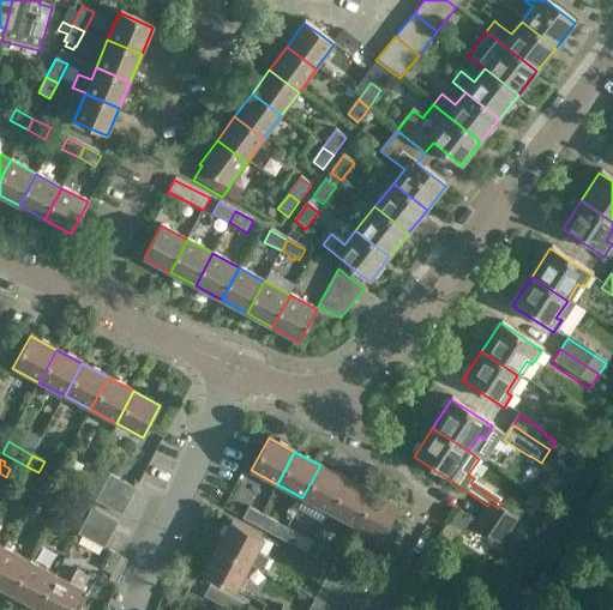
[(302,497),(329,512),(347,479),(320,465),(302,497)]
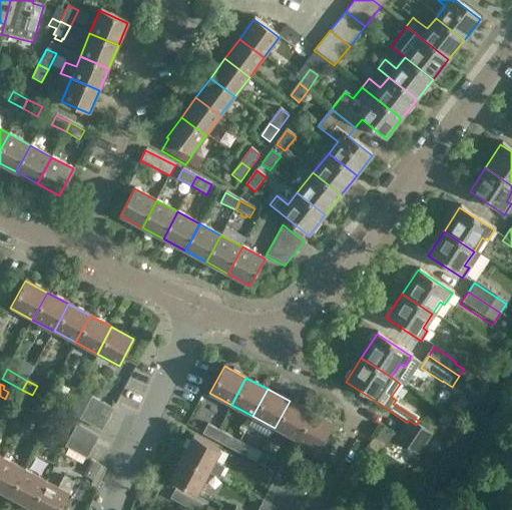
[(29,411),(33,403),(19,395),(14,404),(29,411)]
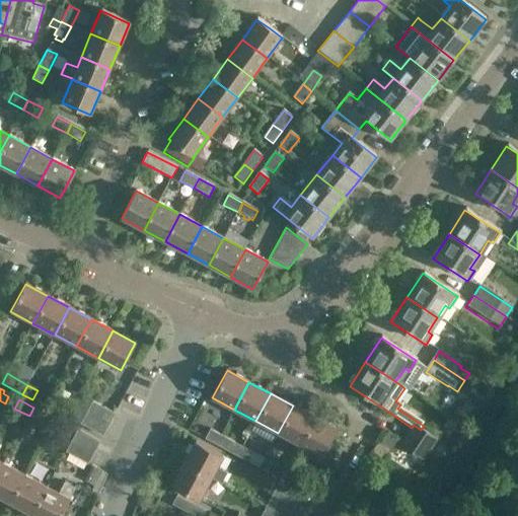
[(86,415),(107,426),(114,415),(92,402),(86,415)]
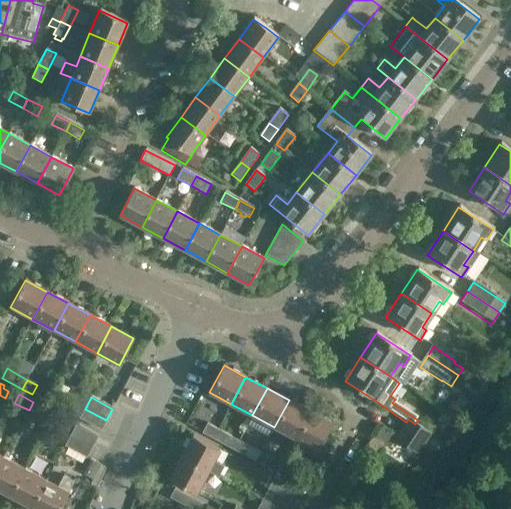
[(274,427),(296,439),(311,412),(289,400),(274,427)]
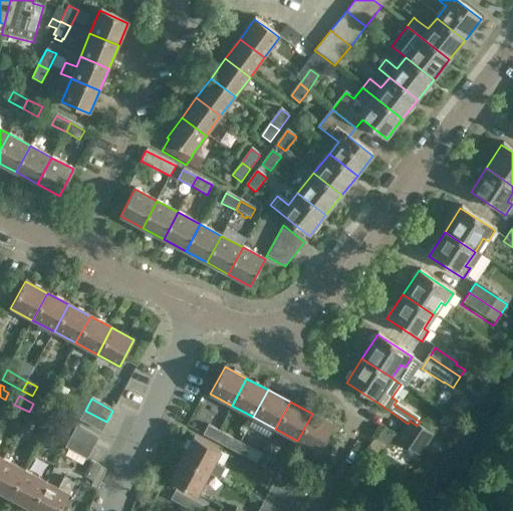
[(33,404),(29,412),(42,420),(47,411),(33,404)]
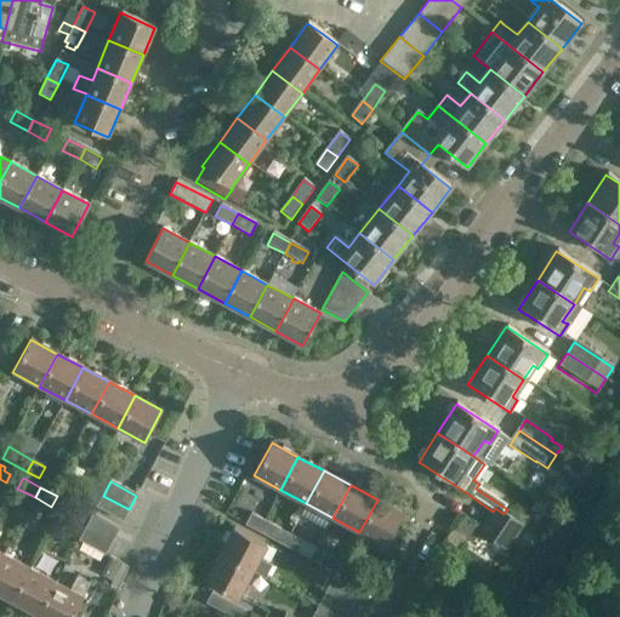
[(129,509),(103,496),(96,508),(121,523),(129,509)]
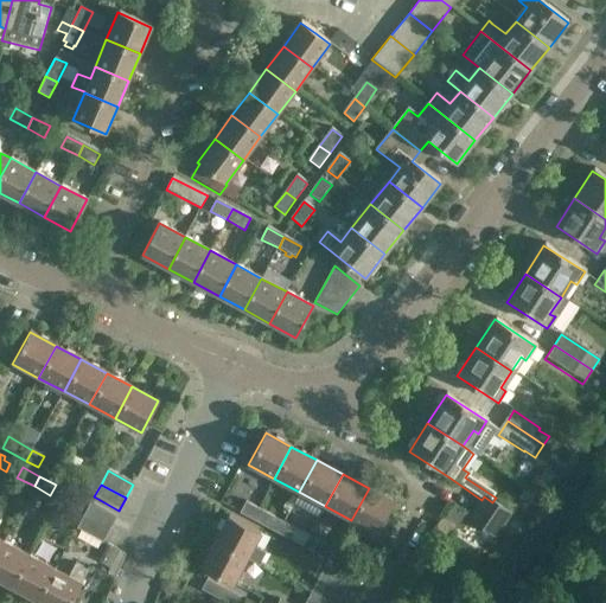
[(369,488),(351,520),(376,534),(394,501),(369,488)]
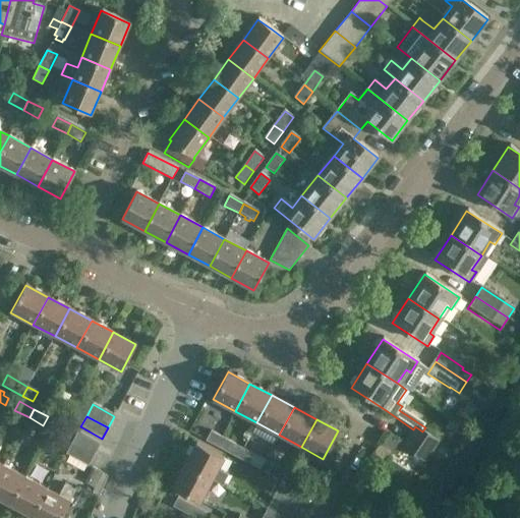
[(422,432),(415,426),(402,447),(423,461),(437,441),(422,432)]
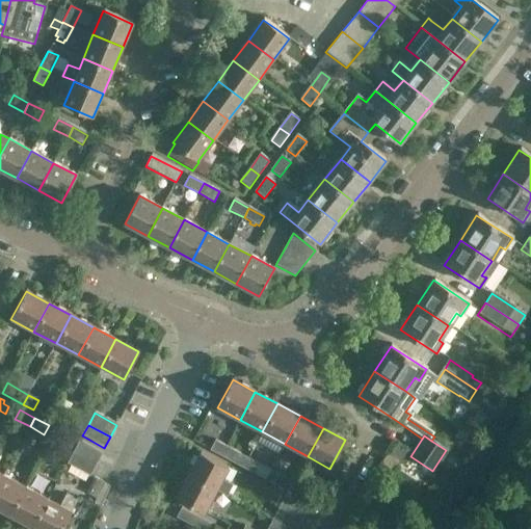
[(73,453),(96,465),(101,453),(79,442),(73,453)]
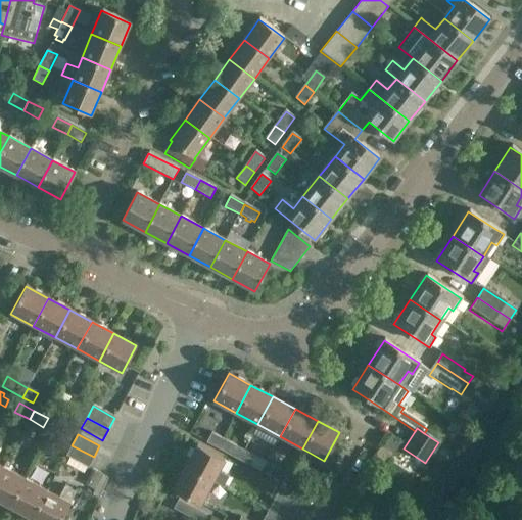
[(206,443),(218,448),(223,439),(211,434),(206,443)]
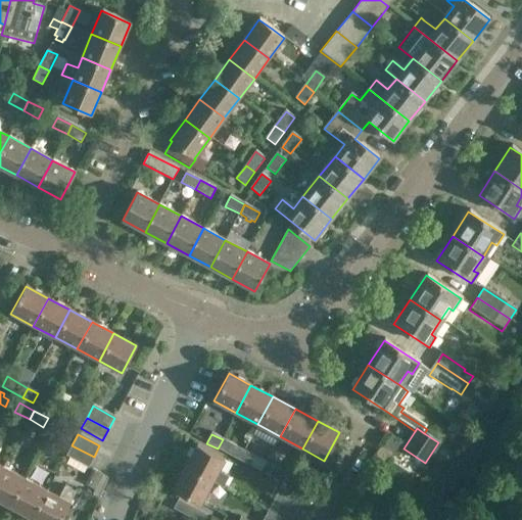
[(393,456),(401,446),(390,435),(382,444),(393,456)]
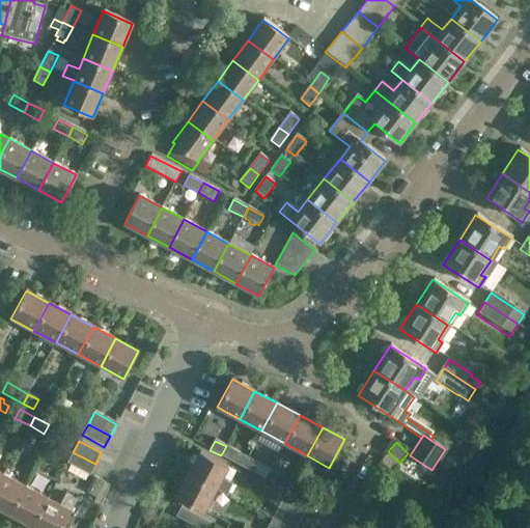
[(231,462),(243,468),(248,459),(226,446),(221,455),(231,462)]
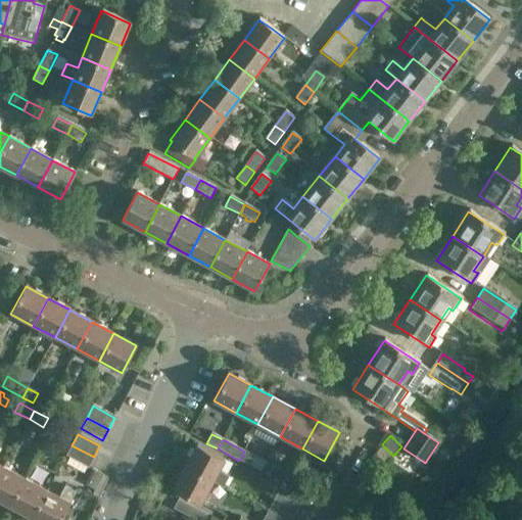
[(94,457),(72,445),(66,457),(88,468),(94,457)]
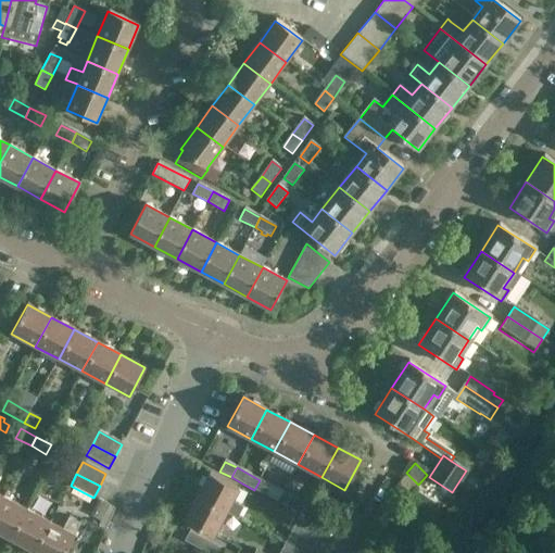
[(209,474),(196,498),(225,513),(235,518),(241,506),(231,501),(238,489),(216,477),(209,474)]
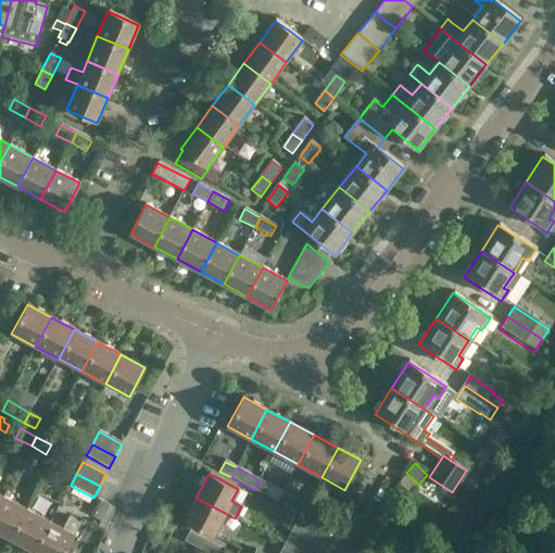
[(269,486),(260,480),(254,490),(265,495),(269,486)]
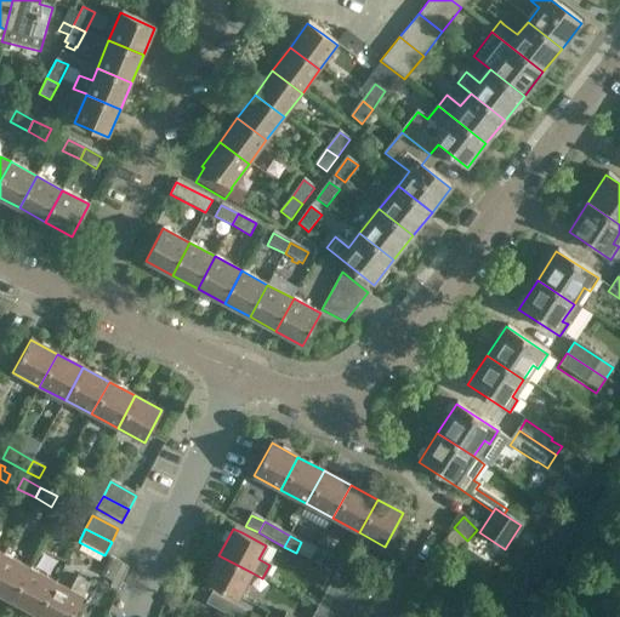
[(324,554),(318,565),(336,575),(341,564),(324,554)]
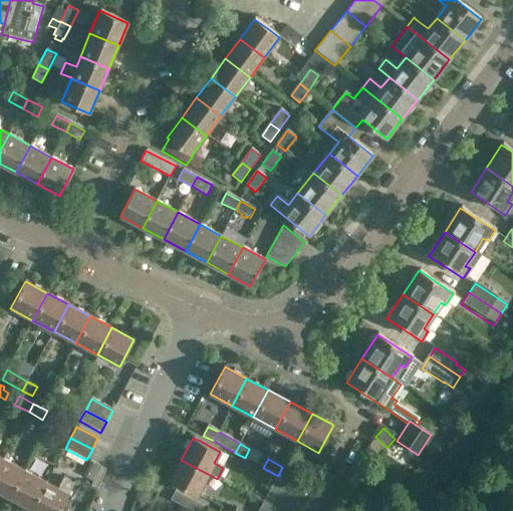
[(0,493),(10,498),(24,471),(3,460),(0,465),(0,493)]
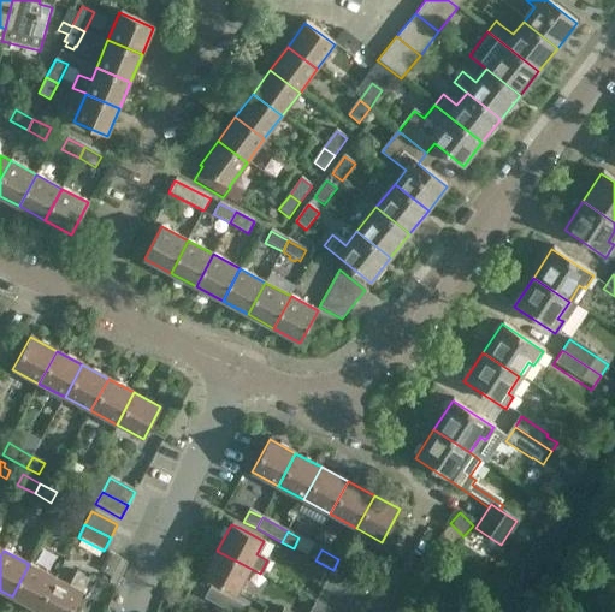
[(235,594),(249,568),(217,551),(203,576),(235,594)]
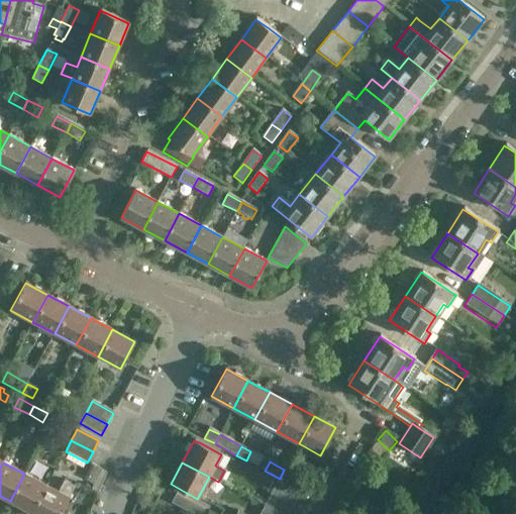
[(298,477),(284,470),(280,479),(293,486),(298,477)]
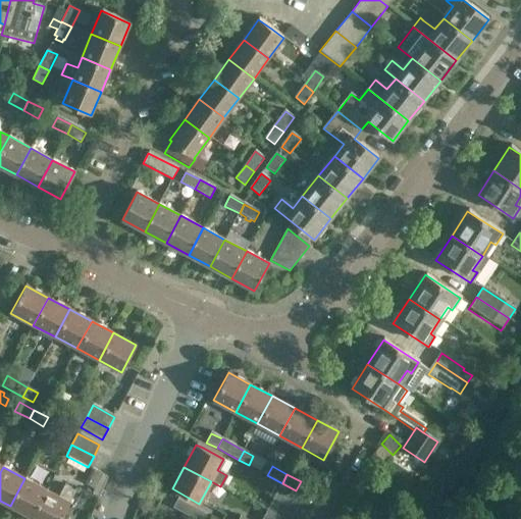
[(10,506),(32,517),(46,490),(24,478),(10,506)]
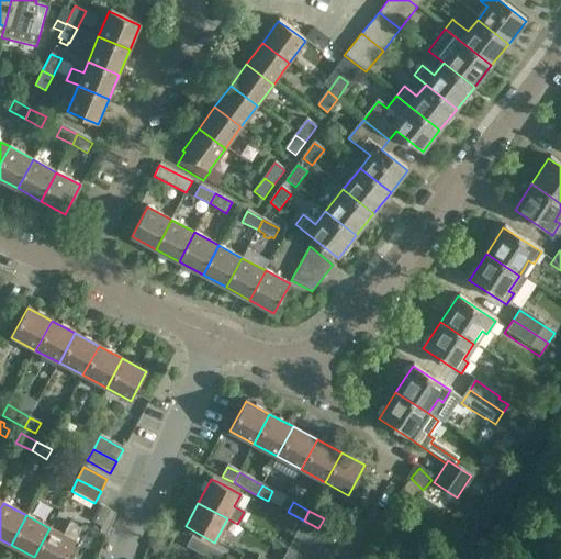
[(49,528),(34,557),(36,558),(65,558),(74,541),(73,539),(79,528),(67,522),(60,534),(49,528)]
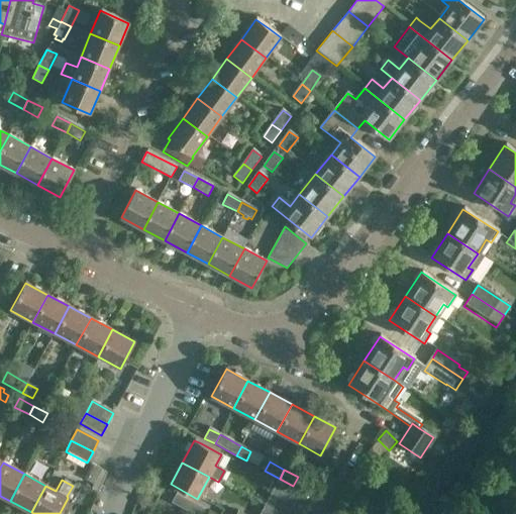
[(272,494),(294,506),(299,496),(277,484),(272,494)]
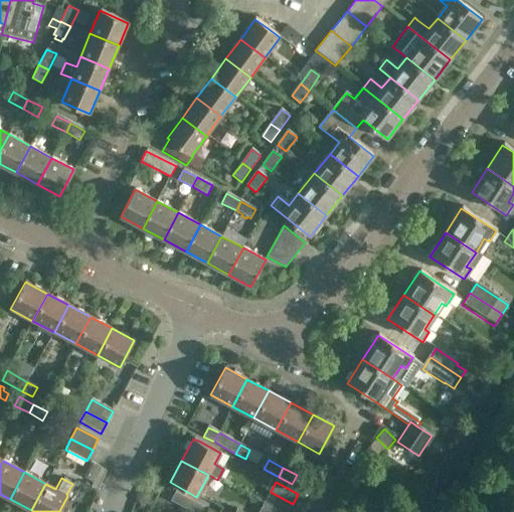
[(288,511),(293,504),(271,492),(265,503),(280,511),(288,511)]
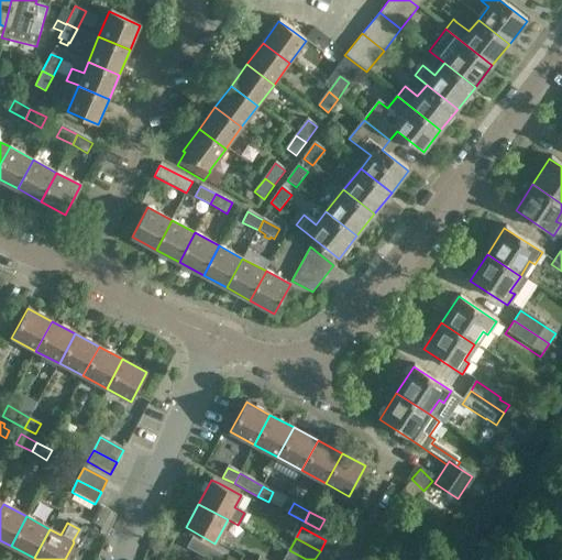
[(186,549),(201,557),(207,547),(191,539),(186,549)]
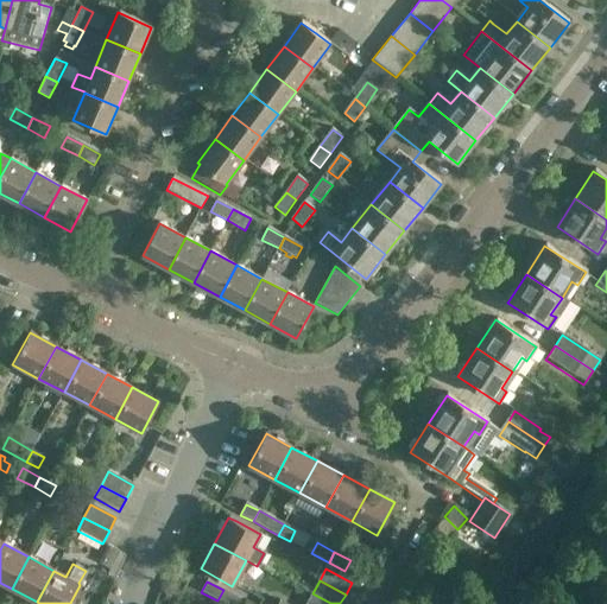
[(223,590),(217,601),(222,603),(238,603),(240,599),(223,590)]
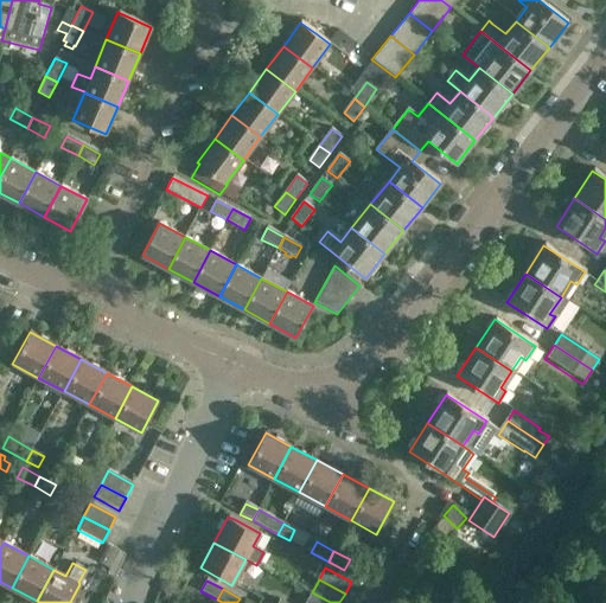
[(330,602),(312,592),(307,602),(330,602)]
